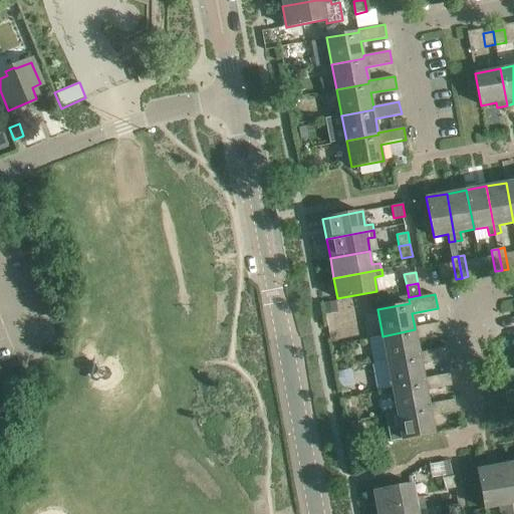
[(417,339),(443,334),(440,322),(415,327),(415,329),(382,336),(388,361),(420,355),(420,352),(417,339)]
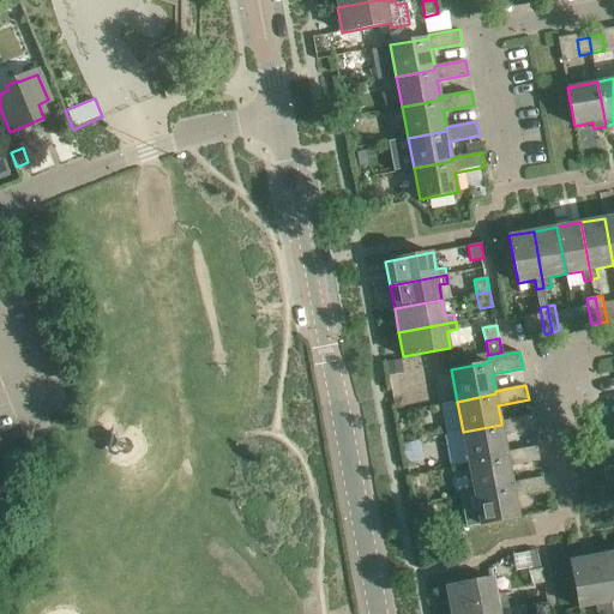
[(534,429),(531,416),(531,415),(501,421),(501,425),(463,432),(468,463),(507,456),(506,452),(504,435),(534,429)]
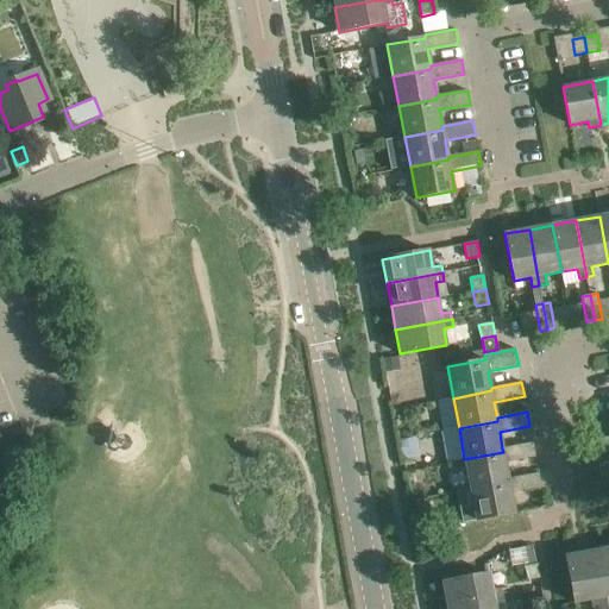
[(535,457),(533,443),(502,449),(503,452),(464,459),(470,489),(509,482),(508,478),(506,463),(535,457)]
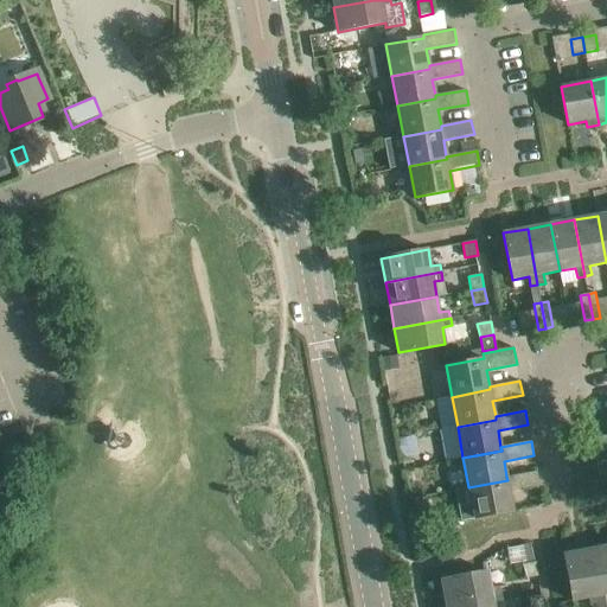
[(455,490),(461,521),(513,511),(509,491),(540,486),(537,472),(506,477),(508,480),(468,487),(455,490)]
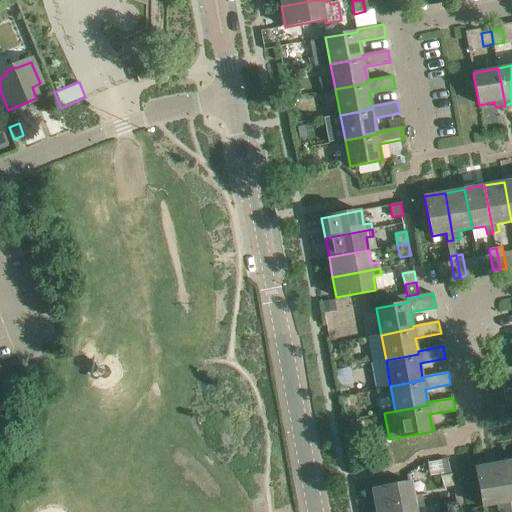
[(510,502),(511,501),(511,460),(496,463),(505,511),(511,510),(510,502)]
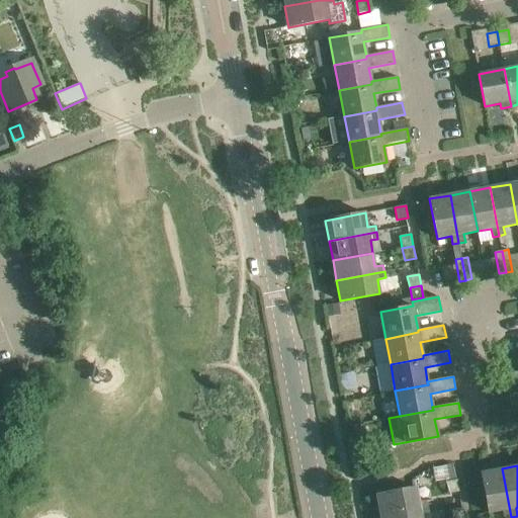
[(504,517),(511,517),(502,468),(481,472),(489,513),(503,510),(504,517)]
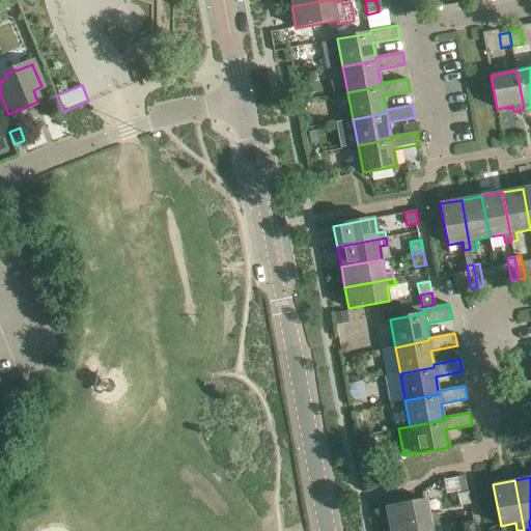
[(459,506),(471,504),(469,492),(457,494),(459,506)]
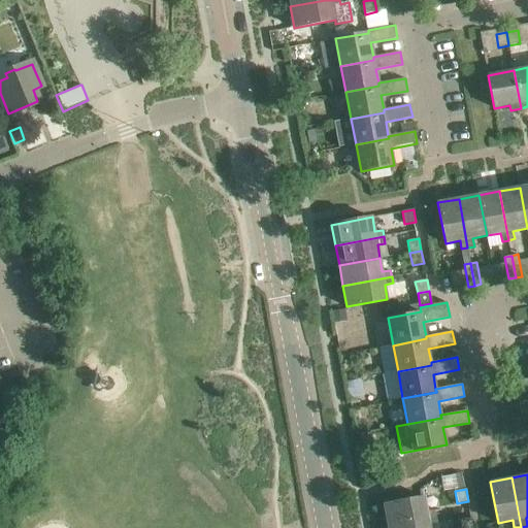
[(388,525),(436,516),(435,509),(427,512),(424,497),(384,504),(388,525)]
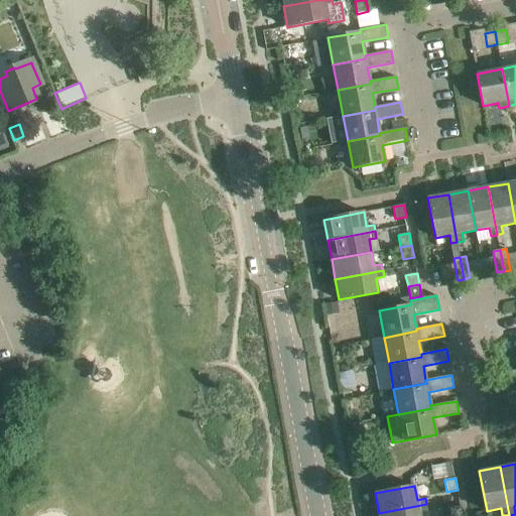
[(379,515),(419,515),(419,512),(427,511),(426,504),(379,513),(379,515)]
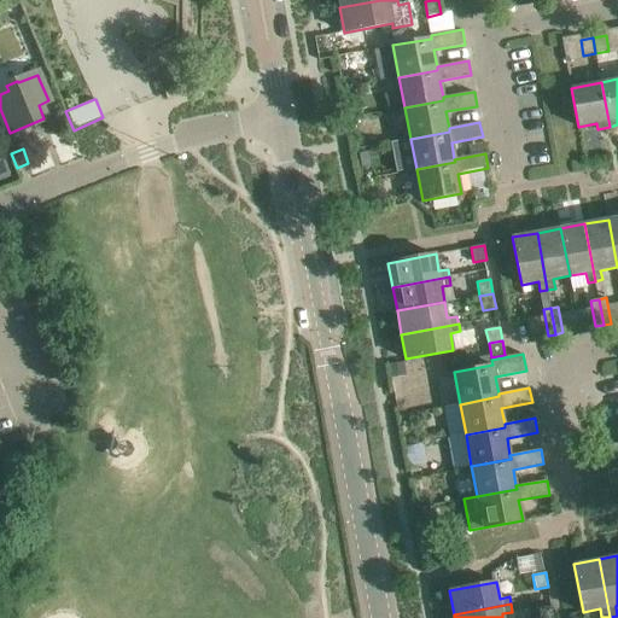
[(540,617),(554,617),(552,606),(538,608),(540,617)]
